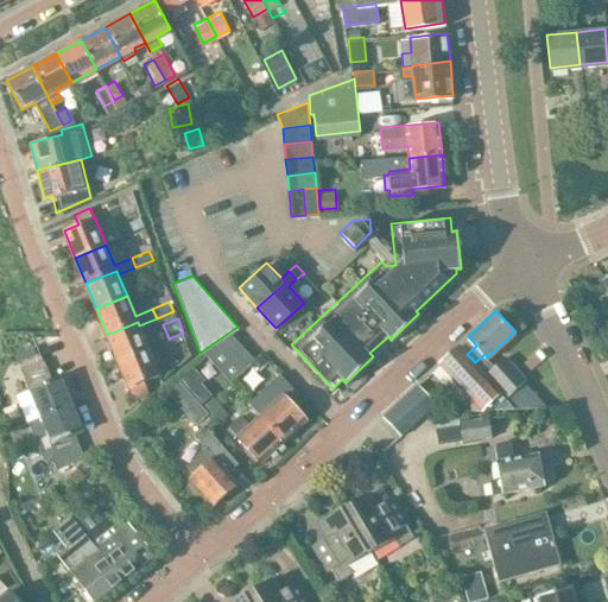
[(138,322),(107,335),(118,361),(149,348),(139,325),(138,322)]
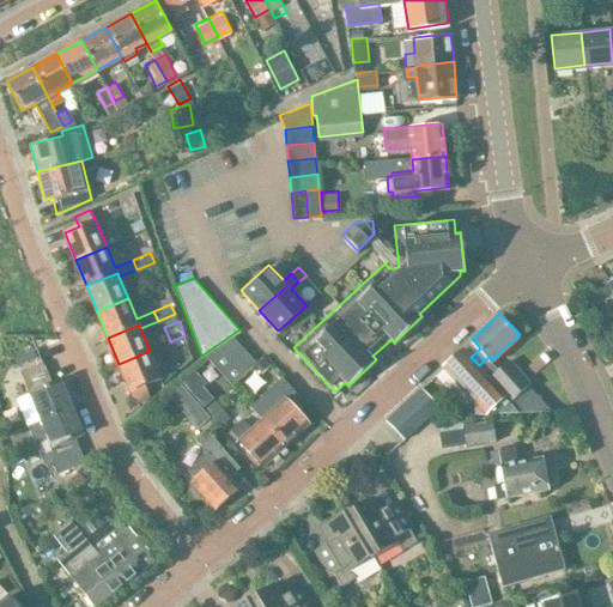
[(232,334),(205,353),(232,382),(255,362),(256,360),(232,334)]
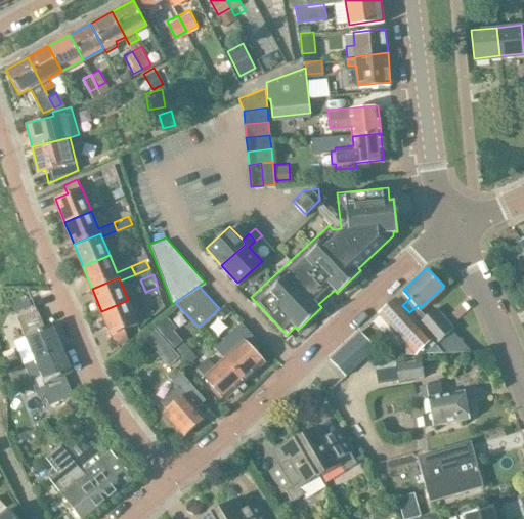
[(402,305),(396,297),(380,311),(405,340),(406,352),(442,351),(429,334),(418,321),(409,312),(402,305)]
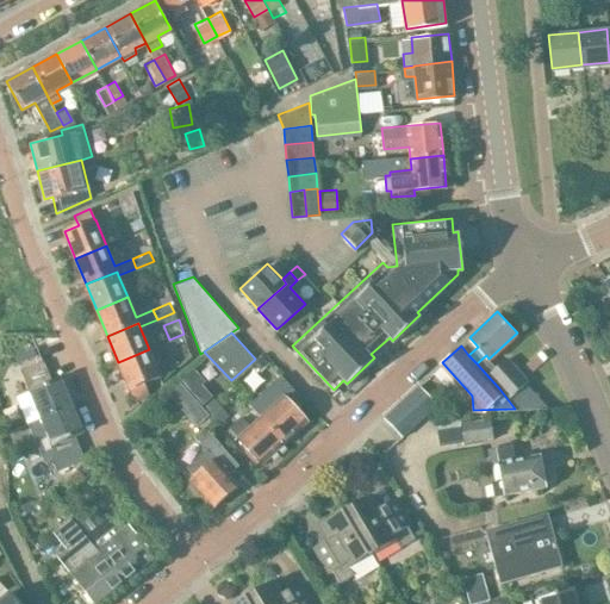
[(160,375),(149,349),(118,362),(134,399),(149,393),(144,383),(160,375)]
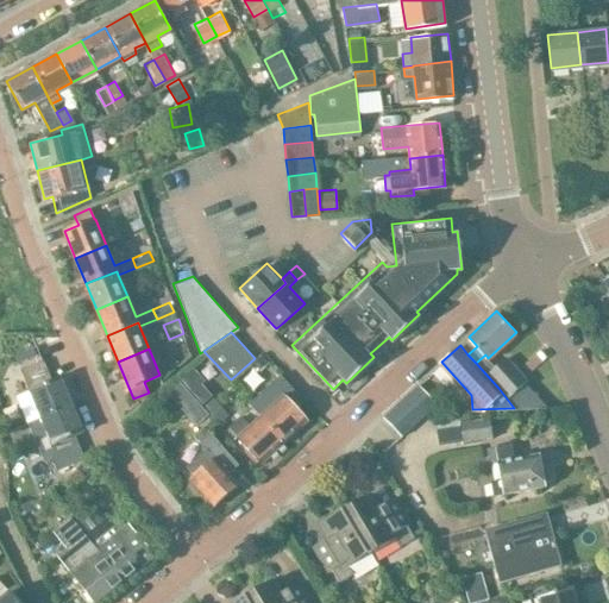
[(255,358),(253,359),(261,366),(268,359),(261,352),(255,358)]
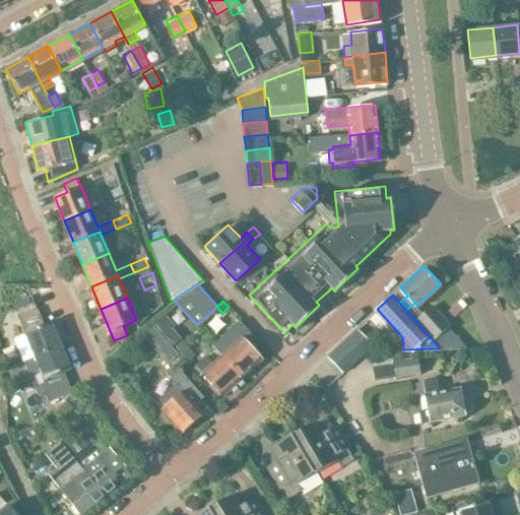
[(426,330),(434,338),(450,323),(432,303),(414,319),(426,331),(426,330)]
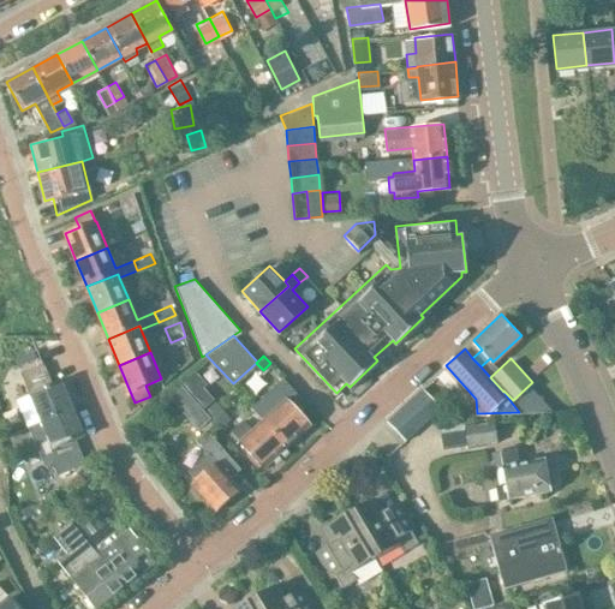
[(54,384),(45,363),(22,372),(41,418),(28,424),(28,427),(72,407),(61,381),(54,384)]
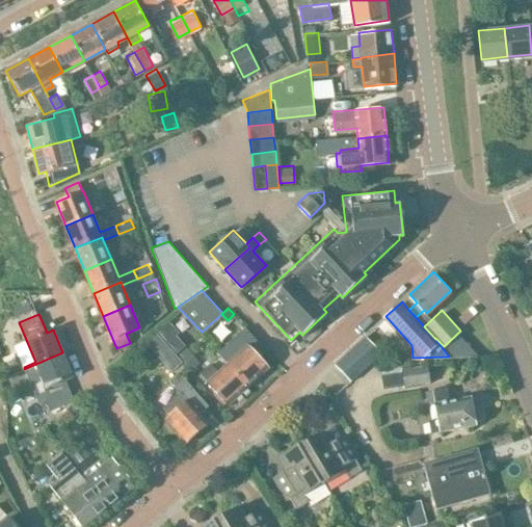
[(167,320),(158,328),(173,346),(177,350),(184,344),(175,334),(178,331),(167,320)]
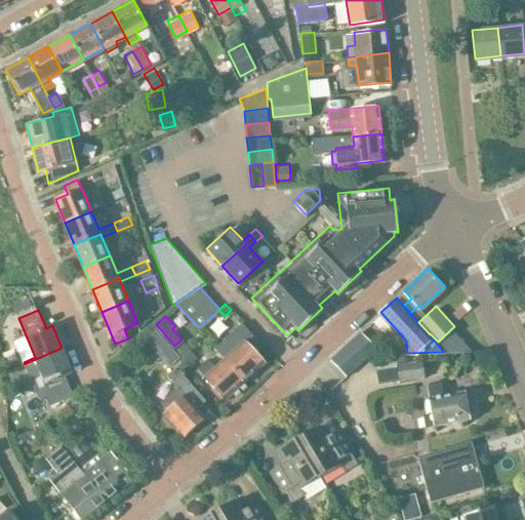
[(243,322),(215,347),(226,358),(225,358),(246,382),(266,363),(255,352),(263,345),(243,322)]
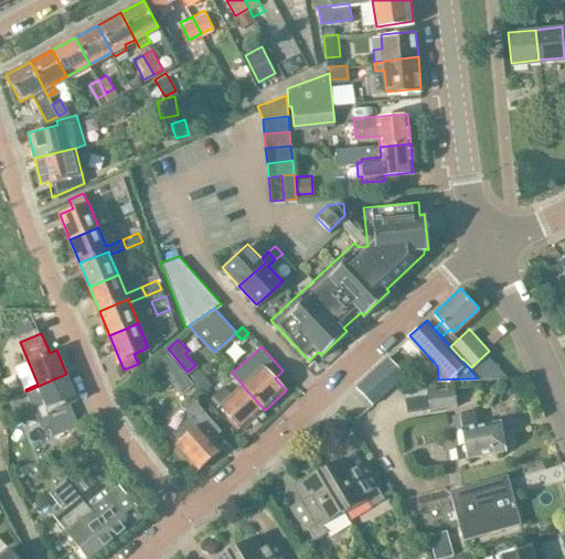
[(372,402),(405,373),(388,355),(355,385),(372,402)]
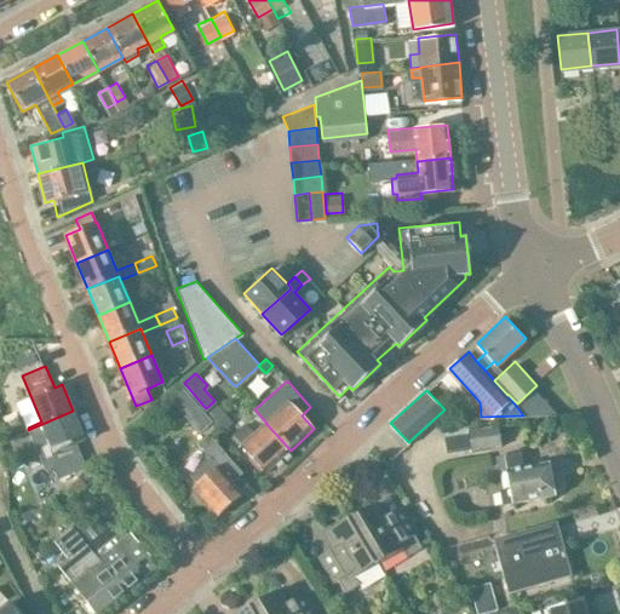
[(217,402),(208,411),(224,428),(234,419),(217,401),(217,402)]
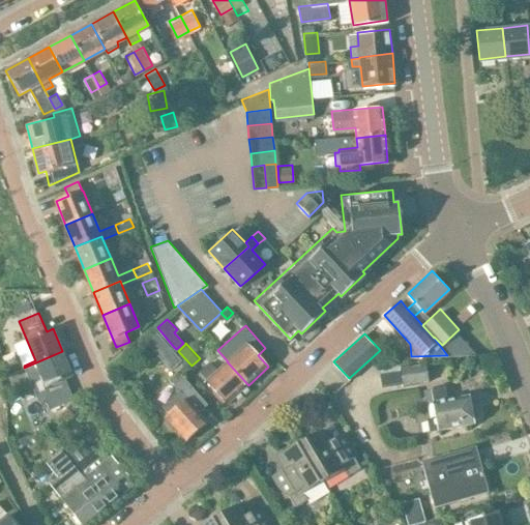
[(72,377),(62,351),(24,368),(29,378),(40,373),(50,398),(46,400),(50,410),(74,400),(65,379),(72,377)]
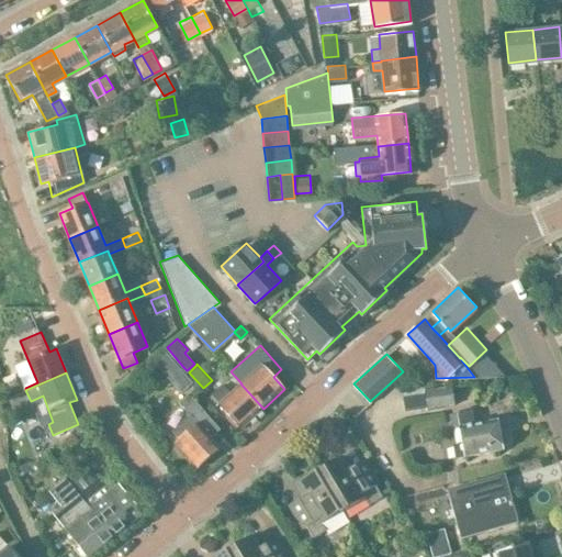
[(450,385),(427,390),(425,381),(402,386),(403,393),(402,394),(404,407),(427,403),(428,408),(454,402),(450,385)]
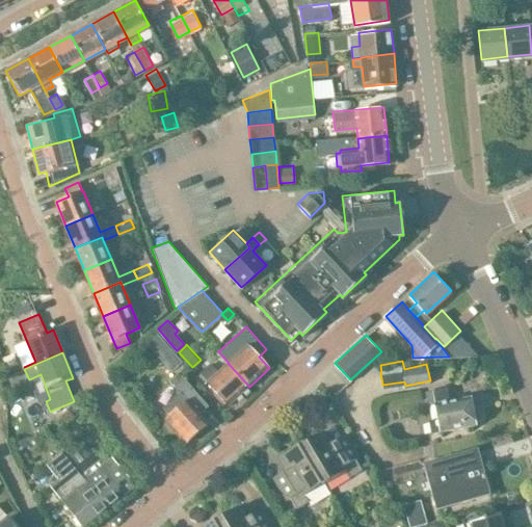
[(228,363),(218,371),(211,363),(201,373),(208,381),(229,404),(249,387),(228,363)]
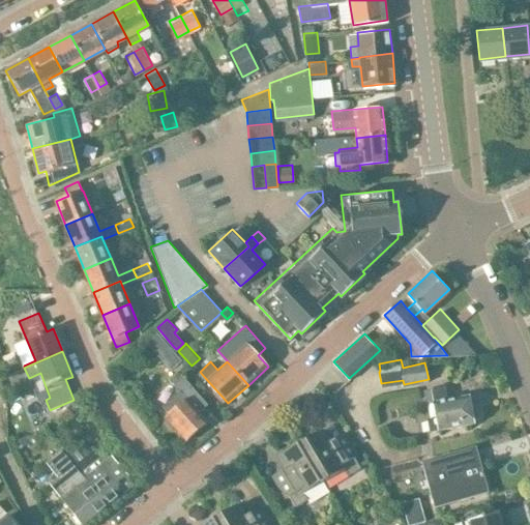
[(207,421),(198,411),(206,403),(182,376),(173,385),(178,390),(163,405),(170,413),(166,416),(186,439),(207,421)]
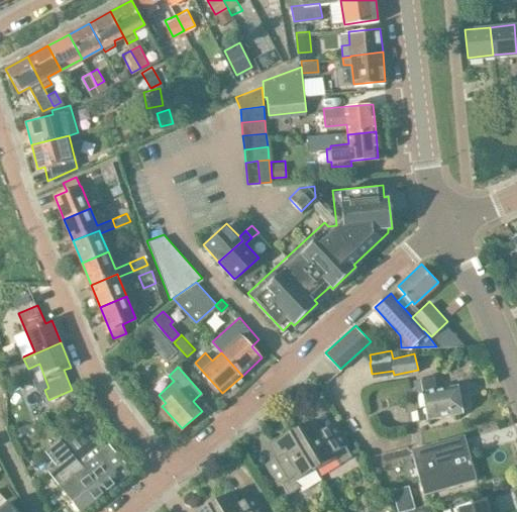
[(461,408),(463,405),(463,399),(459,397),(457,385),(435,388),(433,375),(414,379),(416,391),(423,390),(425,405),(416,407),(418,419),(428,417),(428,418),(462,412),(461,408)]
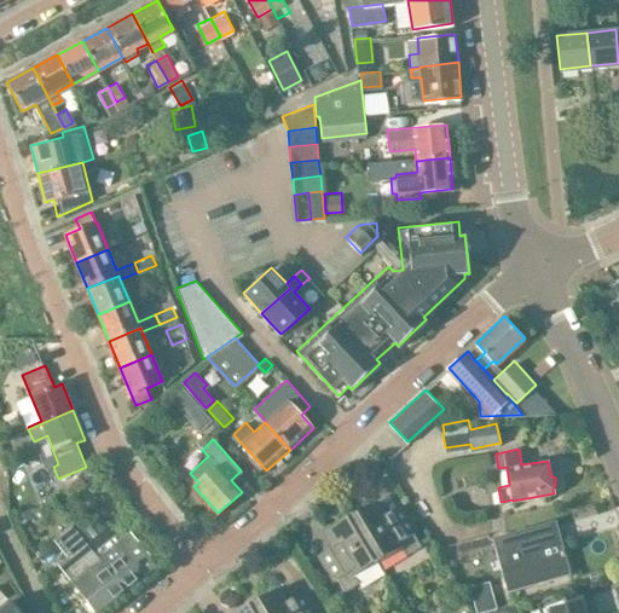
[(406,555),(421,547),(404,516),(391,525),(376,502),(352,516),(379,561),(401,547),(406,555)]
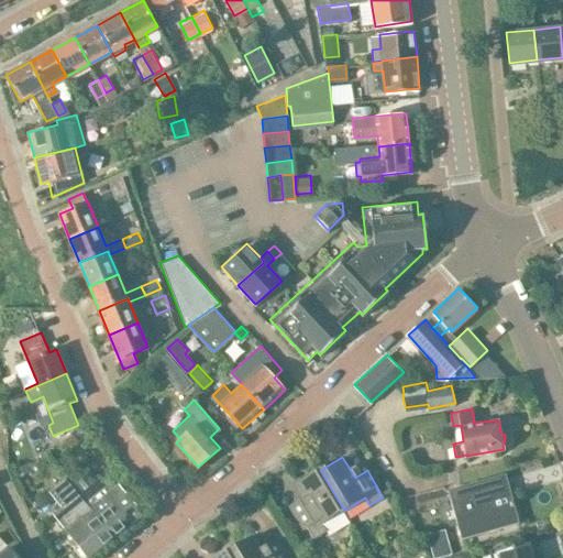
[(450,488),(446,469),(408,477),(415,499),(449,492),(449,489),(450,488)]
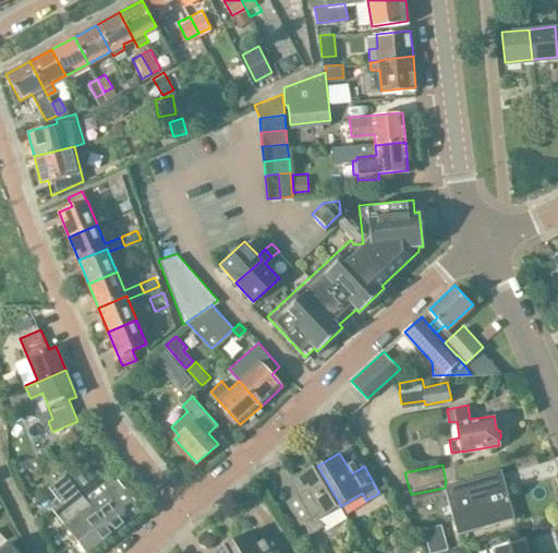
[(319,518),(341,506),(317,466),(294,479),(306,500),(295,506),(311,533),(324,526),(319,518)]
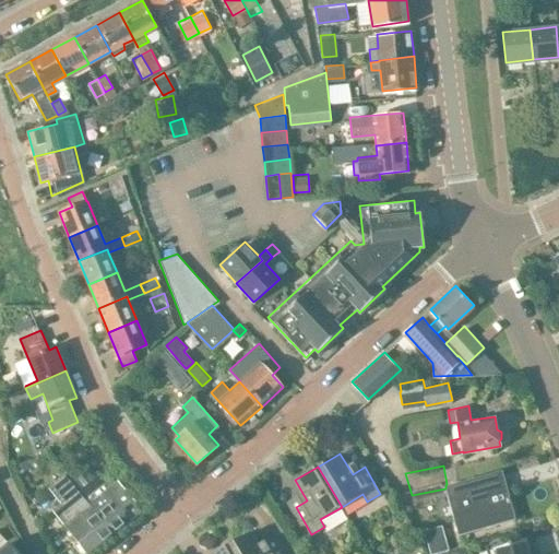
[(445,488),(459,533),(514,518),(507,490),(479,497),(474,478),(447,484),(445,485),(445,488)]
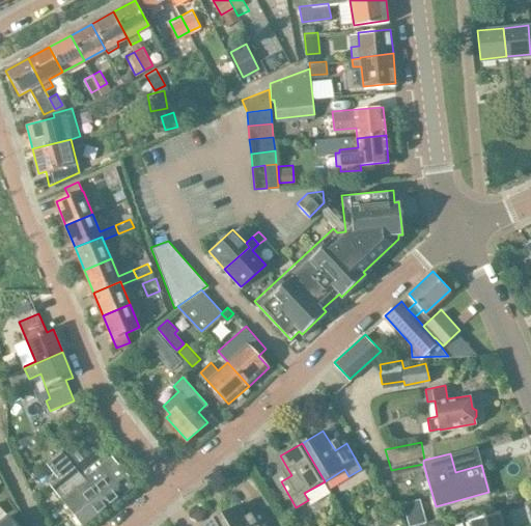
[(134,486),(111,457),(86,476),(108,505),(134,486)]
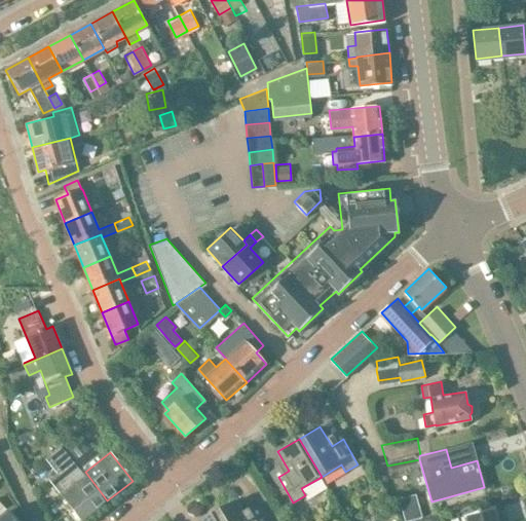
[(107,500),(85,472),(60,491),(82,520),(107,500)]
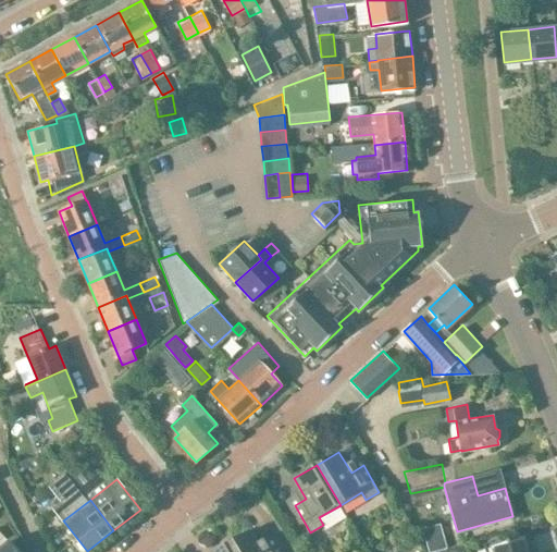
[(283,551),(279,543),(275,546),(274,543),(263,550),(251,529),(230,542),(234,551),(283,551)]
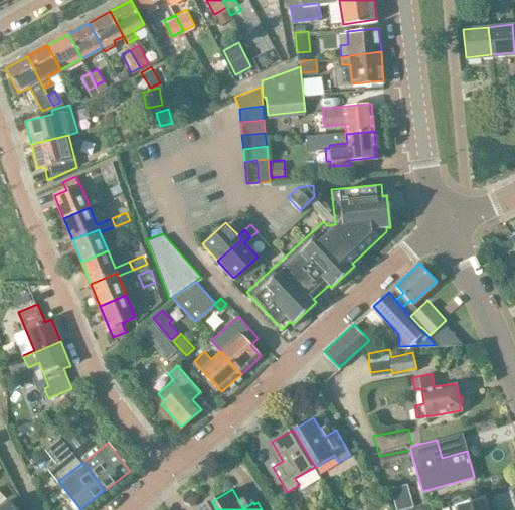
[(408,492),(392,496),(395,508),(411,504),(408,492)]
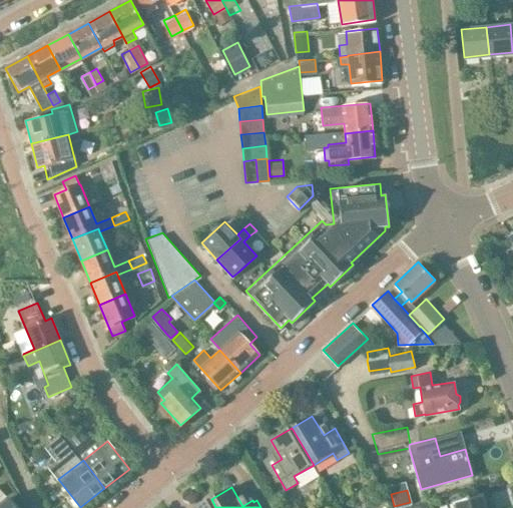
[(486,507),(482,493),(445,504),(445,507),(486,507)]
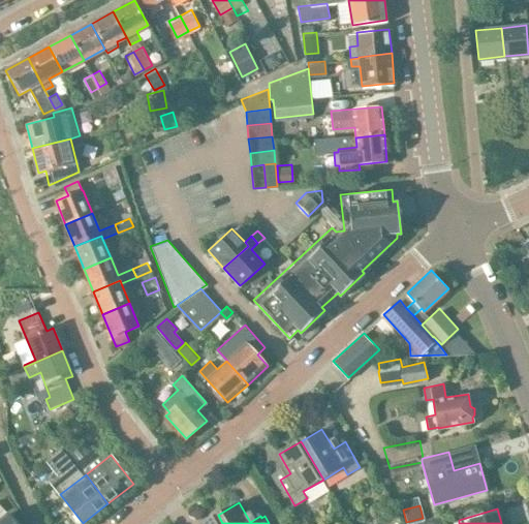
[(0,523),(19,523),(7,511),(0,516),(0,523)]
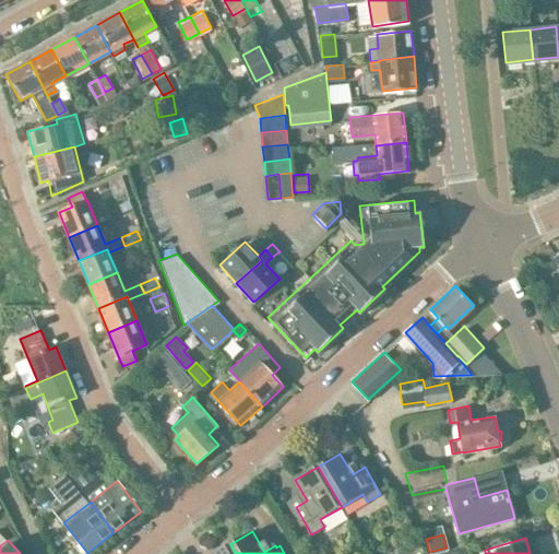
[(235,553),(230,544),(213,553),(235,553)]
